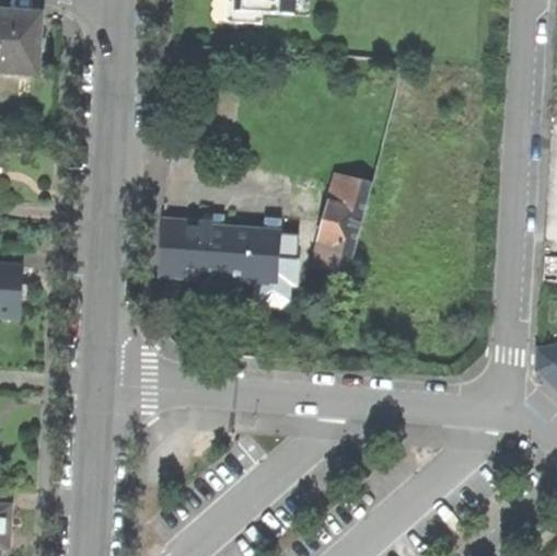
[(212,0),(213,8),(234,9),(233,20),(259,21),(259,10),(306,12),(306,0),(212,0)]
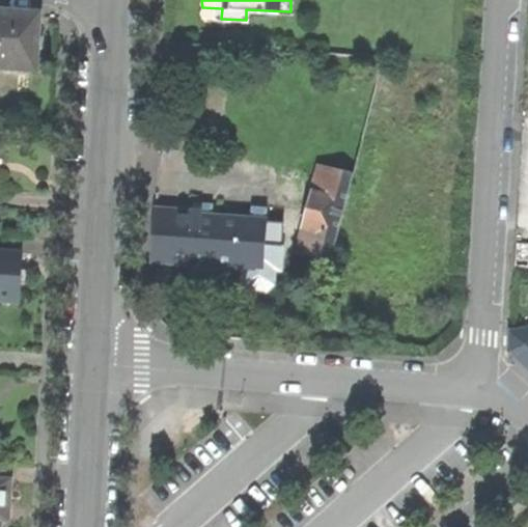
[(4,10),(0,9),(0,62),(17,64),(32,65),(32,56),(35,12),(4,10)]
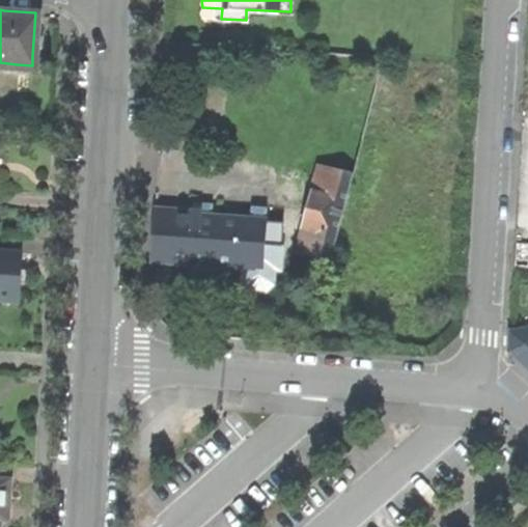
[(293,249),(326,258),(350,171),(316,162),(313,175),(293,249)]
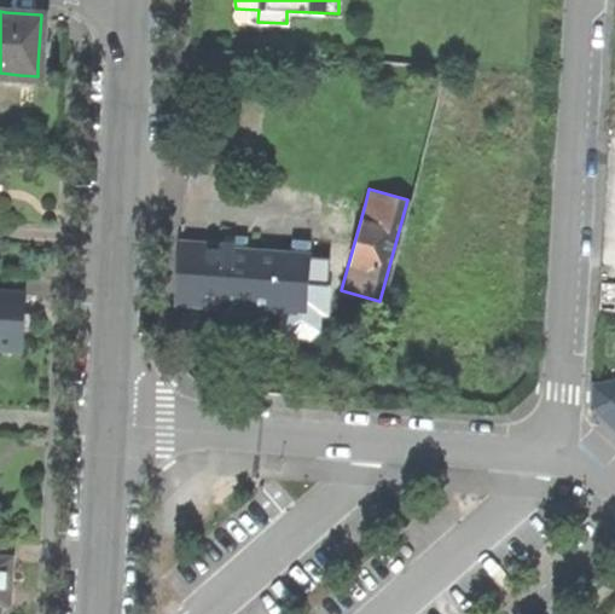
[(301,306),(320,307),(324,256),(303,255),(305,241),(290,239),(289,254),(241,250),(242,236),(224,235),(222,249),(177,247),(175,271),(174,299),(282,306),(282,308),(301,310),(301,306)]
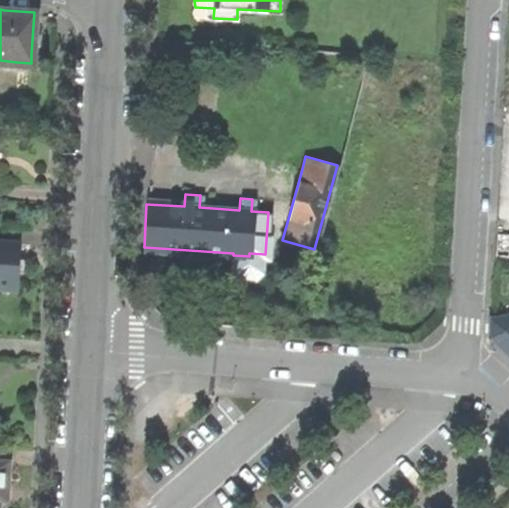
[(0,287),(15,288),(16,266),(17,255),(17,242),(0,240),(0,287)]
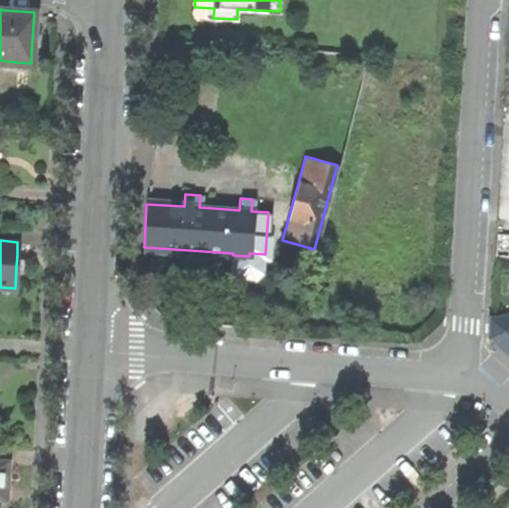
[(508,313),(508,312),(507,313),(506,313),(489,316),(488,334),(487,335),(508,354),(508,313)]
